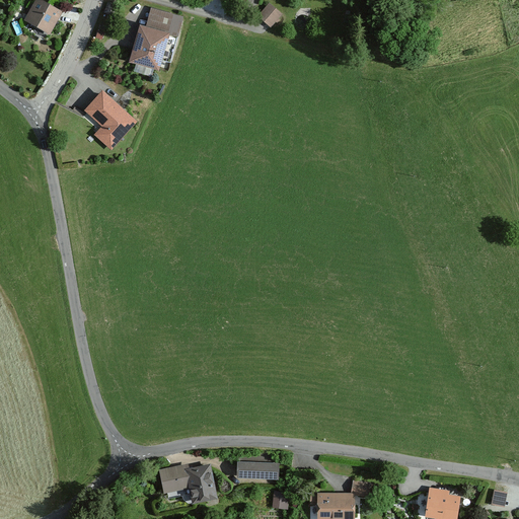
[(38,2),(26,22),(50,34),(61,14),(38,2)]
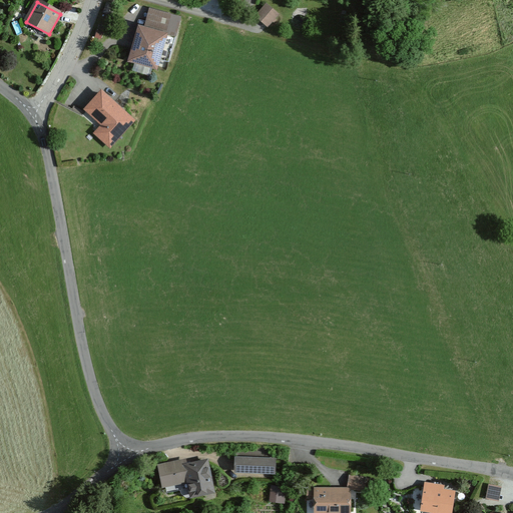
[(114,7),(106,4),(103,12),(111,15),(114,7)]
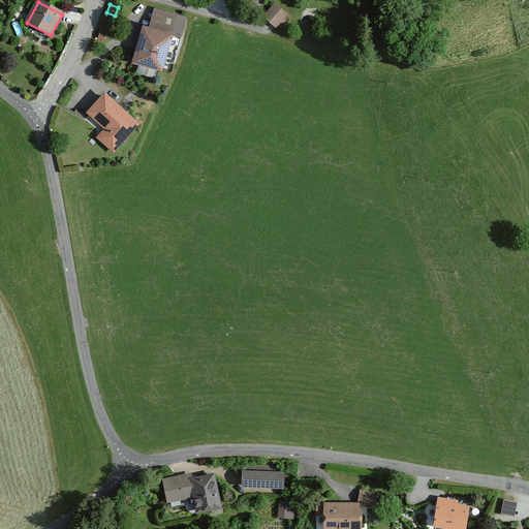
[(275,5),(265,18),(277,28),(287,16),(275,5)]
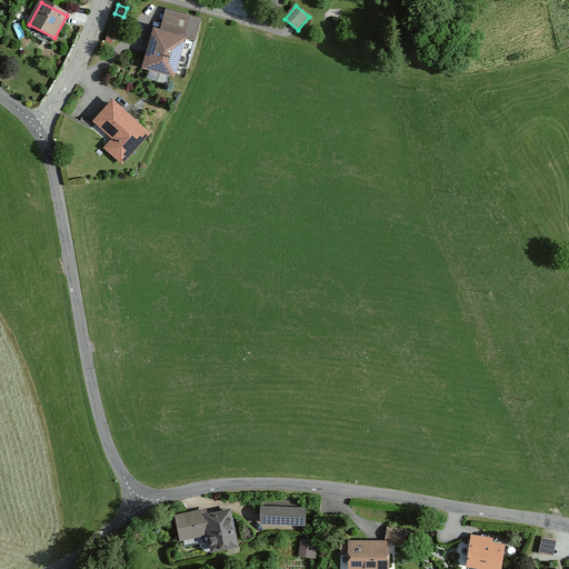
[(153,28),(142,67),(176,77),(187,37),(195,39),(200,20),(167,10),(161,30),(153,28)]
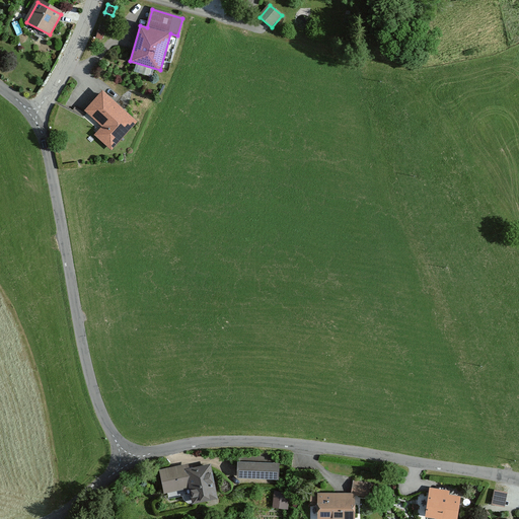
[(103,95),(87,114),(103,128),(96,136),(113,150),(136,123),(103,95)]
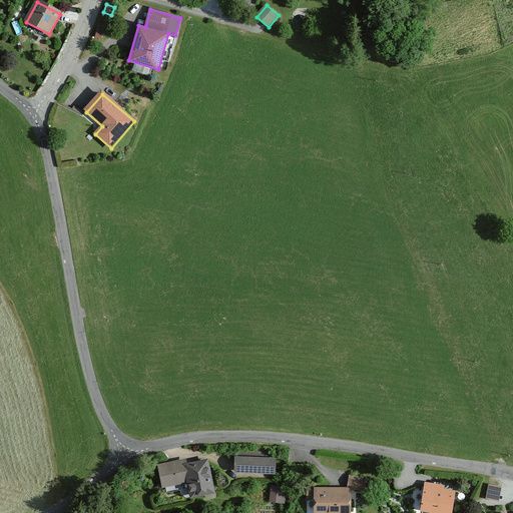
[(276,458),(236,457),(235,471),(275,472),(276,458)]
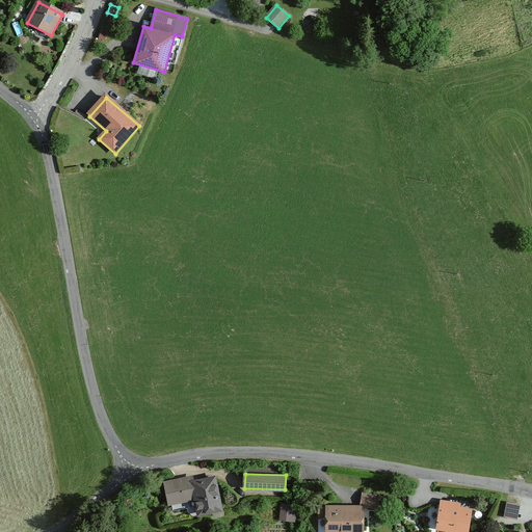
[(165,481),(169,503),(171,502),(174,511),(187,508),(190,512),(197,514),(221,510),(214,476),(192,481),(191,475),(165,481)]
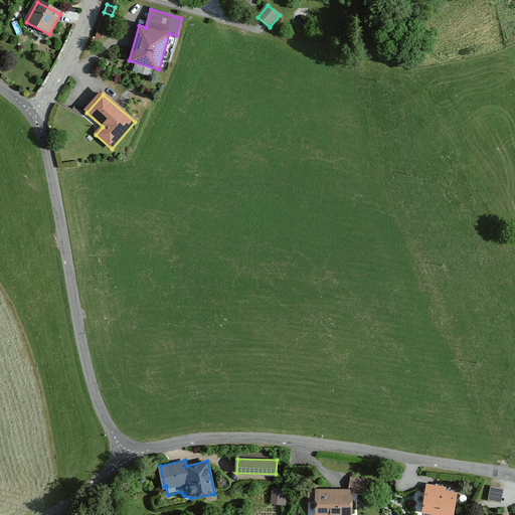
[(129,488),(139,482),(136,475),(125,480),(129,488)]
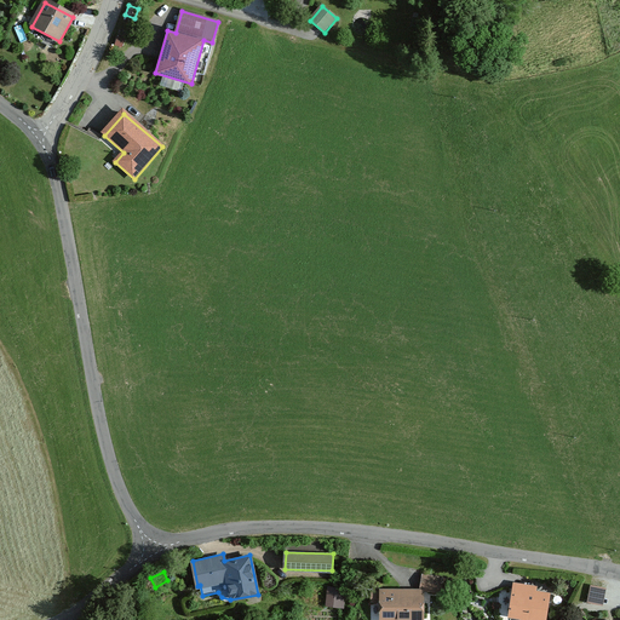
[(443,577),(422,573),(419,589),(441,592),(441,590),(452,592),(454,580),(443,578),(443,577)]
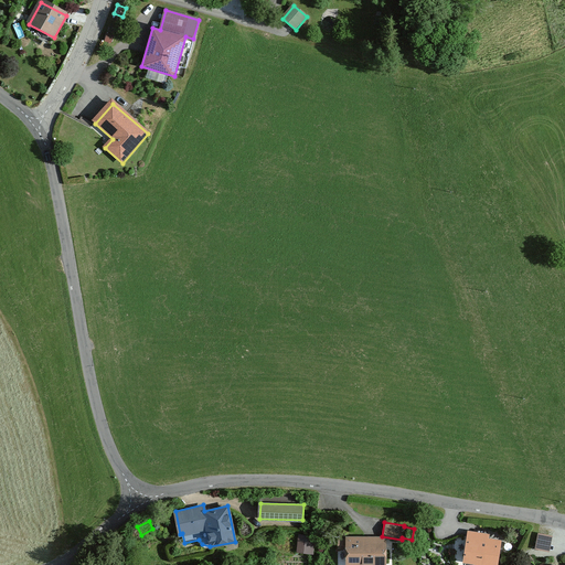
[(476,564),(494,564),(499,540),(488,539),(488,534),(469,532),(465,560),(477,562),(476,564)]
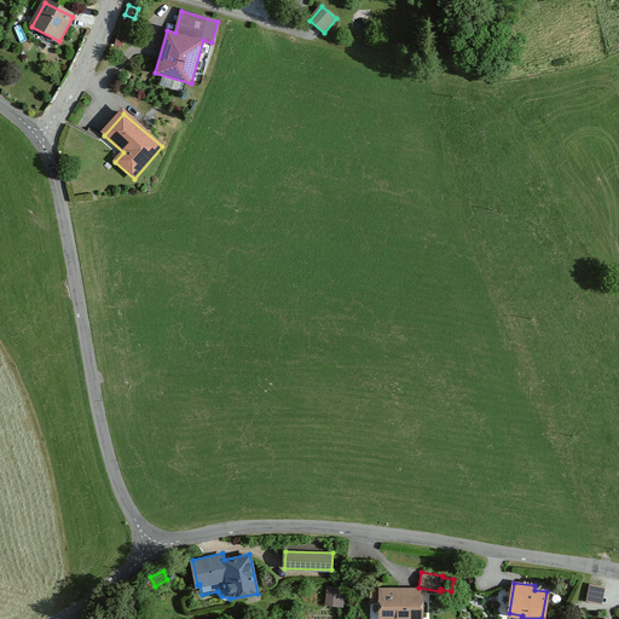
[(605,586),(590,584),(588,600),(602,602),(605,586)]
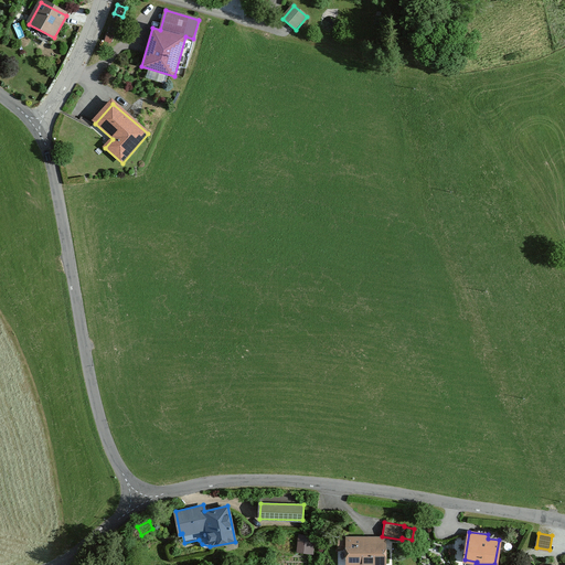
[(315,536),(299,534),(297,552),(313,554),(315,536)]
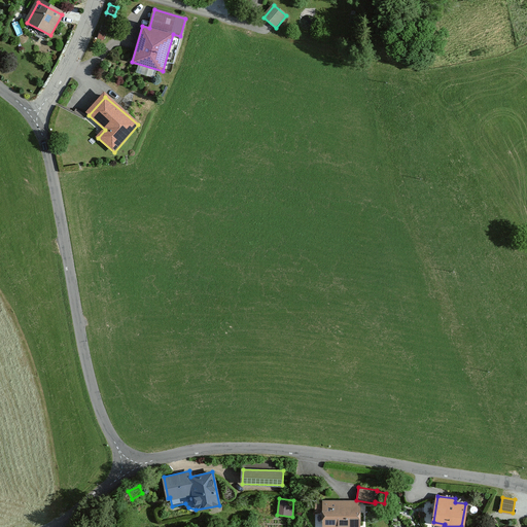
[(322,526),(358,526),(359,501),(322,500),(322,502),(315,502),(315,511),(323,512),(322,526)]
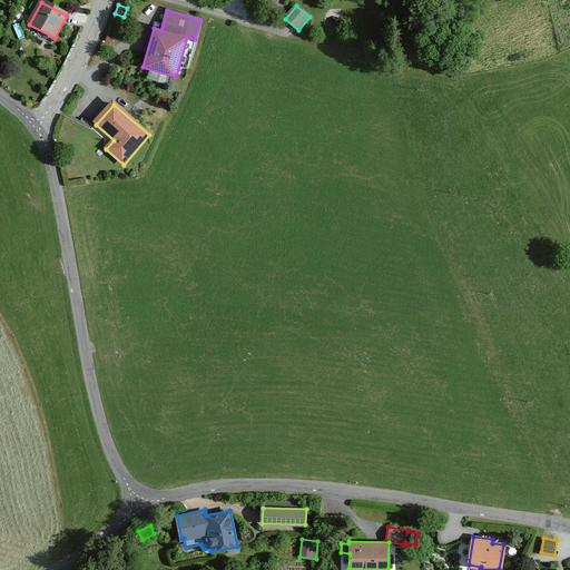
All buildings are outlined.
